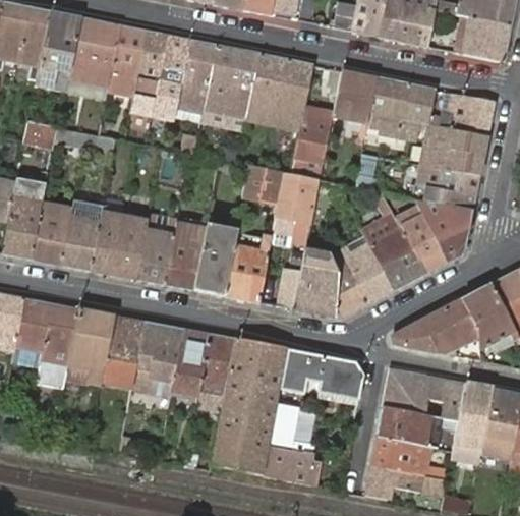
[(52,10),(1,0),(0,4),(0,73),(2,67),(4,67),(5,59),(32,65),(30,76),(38,78),(52,10)]
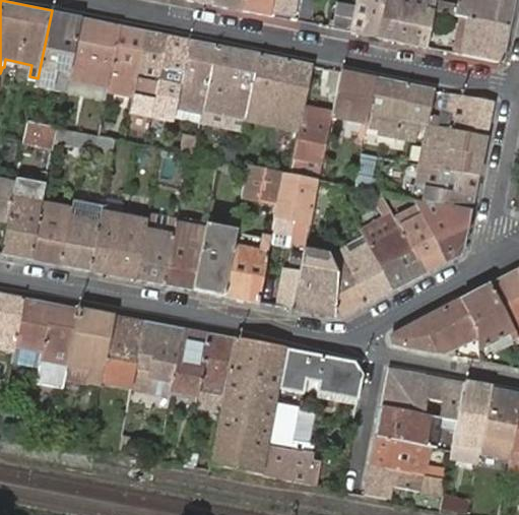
[(244,8),(245,0),(213,0),(213,2),(236,7),(244,8)]
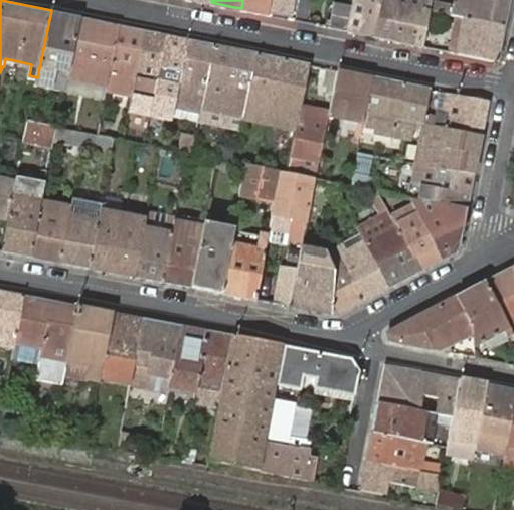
[(242,0),(241,8),(271,11),(273,0),(242,0)]
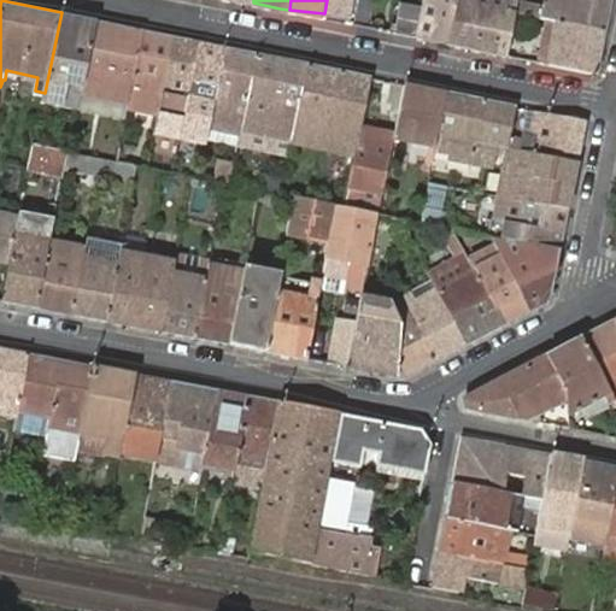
[(327,0),(324,13),(369,21),(371,0),(327,0)]
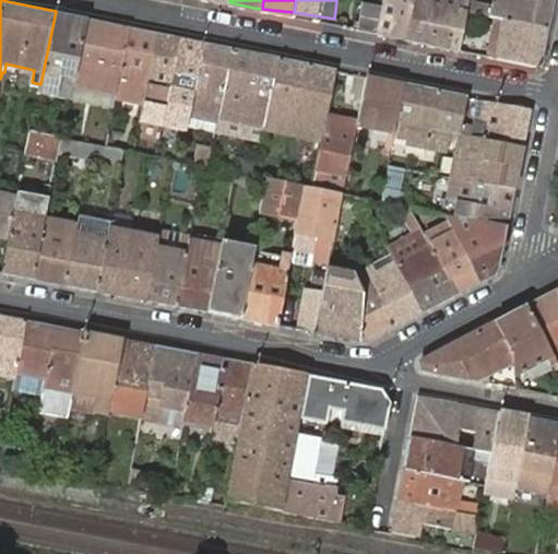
[(406,38),(413,0),(384,0),(383,7),(378,33),(406,38)]
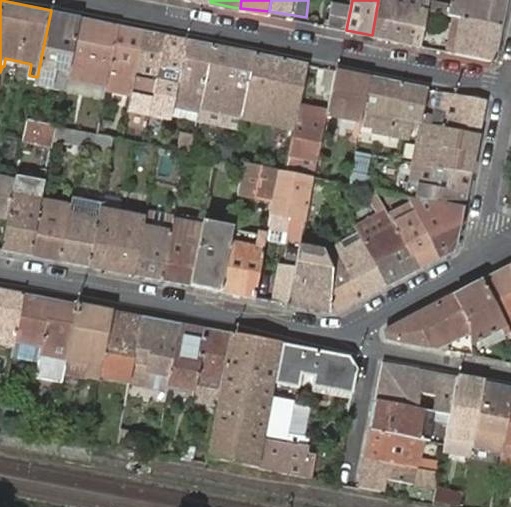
[(421,46),(428,10),(430,0),(378,0),(372,35),(421,46)]
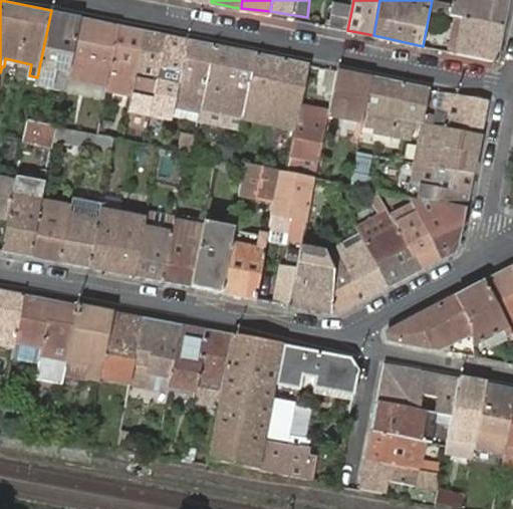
[(451,13),(452,3),(437,0),(432,0),(430,10),(451,13)]
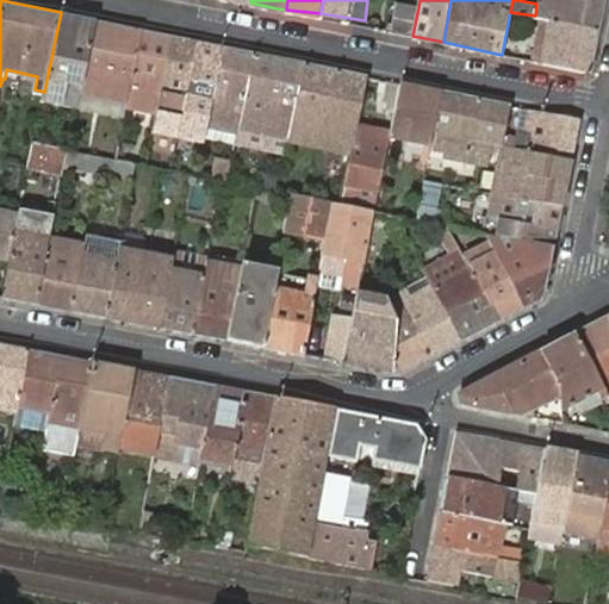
[(598,27),(602,0),(555,0),(554,7),(536,4),(535,16),(541,17),(553,19),(598,27)]
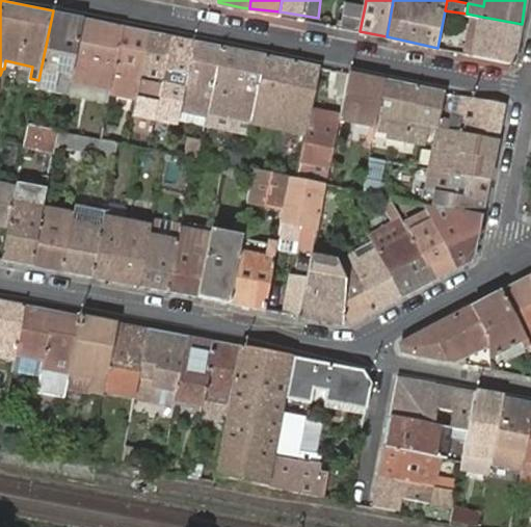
[(340,28),(360,31),(365,6),(346,1),(340,28)]
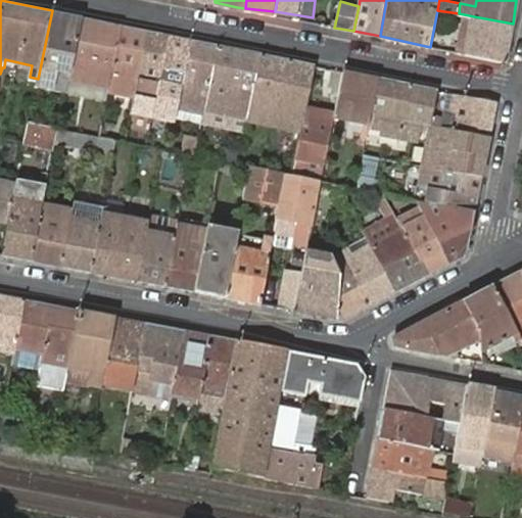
[(81,16),(52,10),(38,79),(37,84),(65,90),(81,16)]
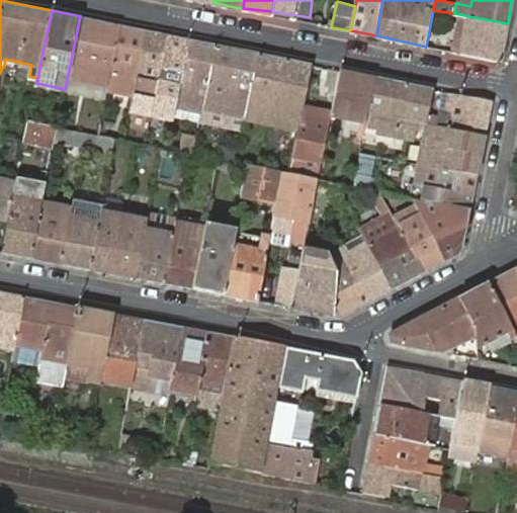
[(469,16),(459,14),(452,53),(461,55),(469,16)]
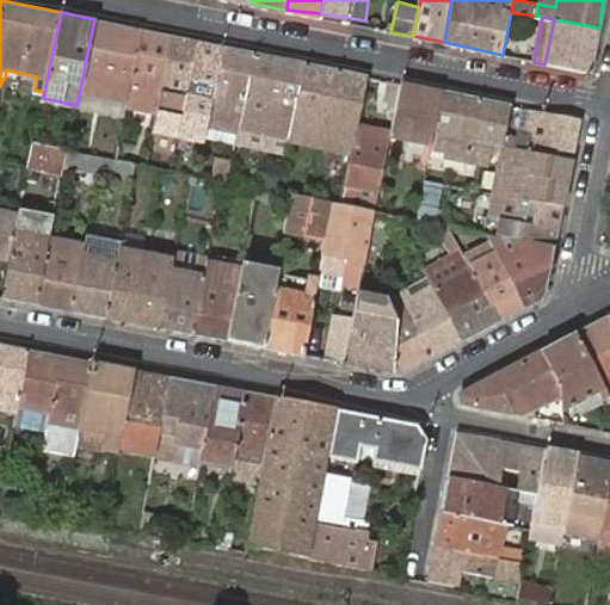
[(142,29),(94,19),(76,105),(124,115),(125,107),(142,29)]
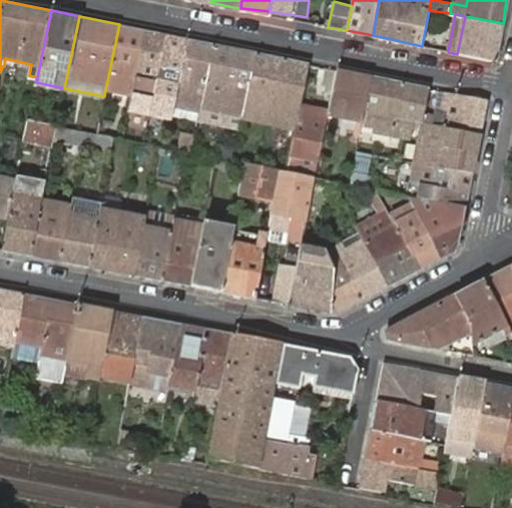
[(495,62),(503,23),(465,16),(457,54),(495,62)]
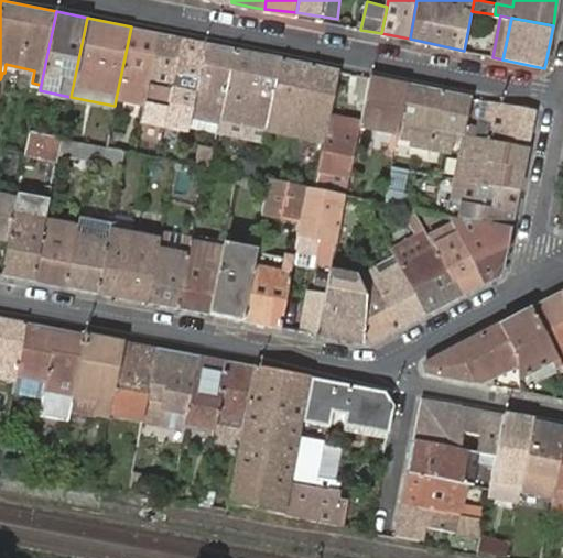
[(155,31),(131,26),(116,99),(143,104),(145,96),(147,83),(155,31)]
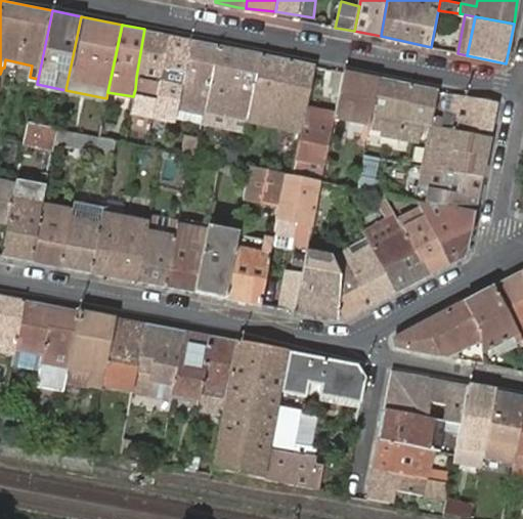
[(169,34),(144,29),(136,77),(160,81),(169,34)]
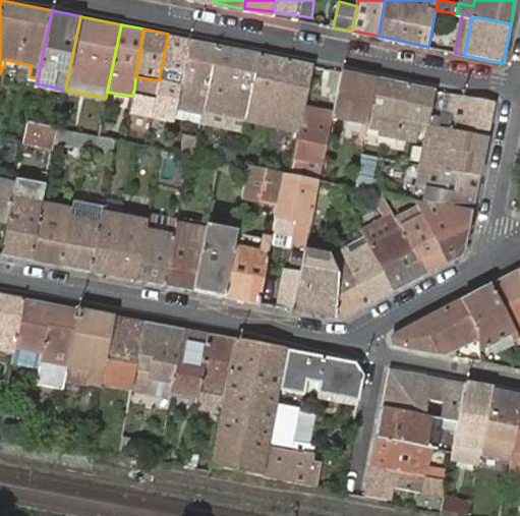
[(190,39),(168,34),(159,80),(157,93),(156,99),(165,101),(162,113),(170,114),(170,109),(176,111),(179,97),(190,39)]
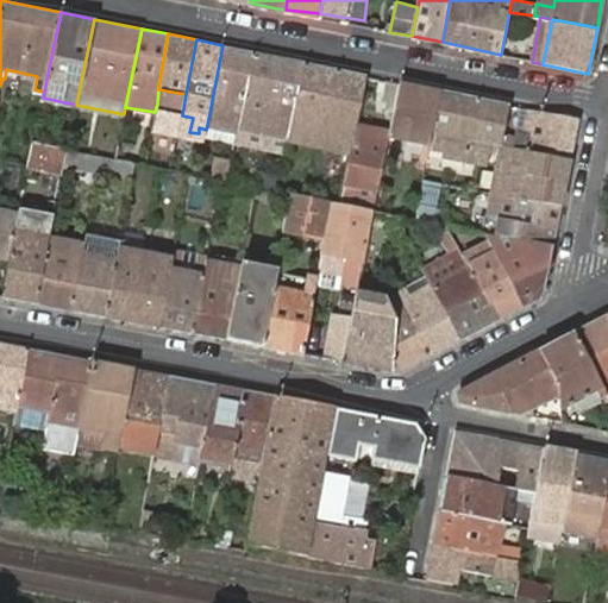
[(252,51),(223,45),(210,113),(239,119),(252,51)]
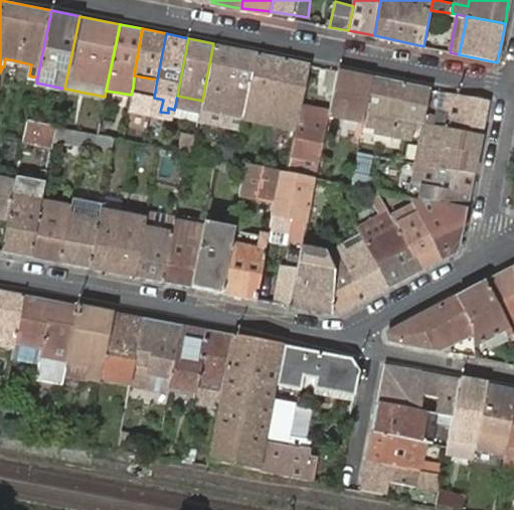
[(259,52),(213,43),(202,101),(201,106),(209,107),(212,95),(247,102),(259,52)]
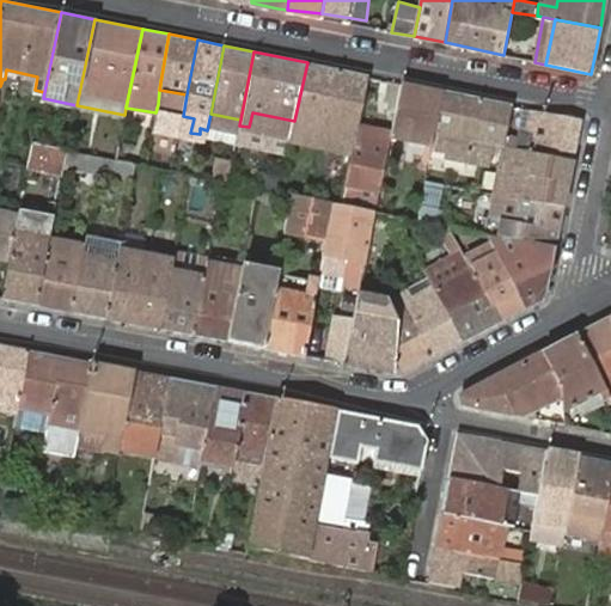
[(338,68),(307,62),(294,121),(291,139),(323,147),(338,68)]
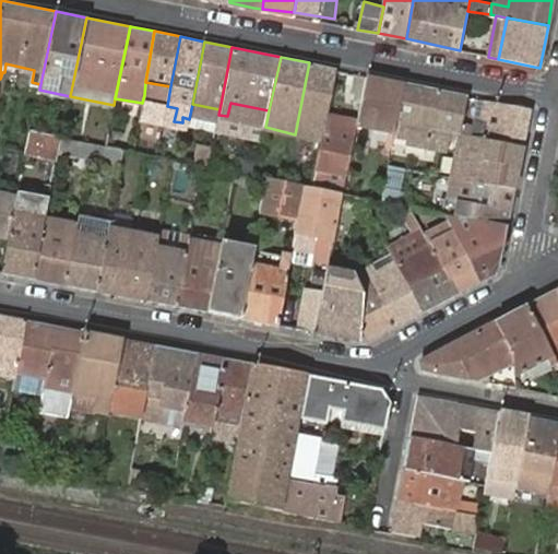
[(335,68),(309,62),(295,134),(322,139),(327,115),(335,68)]
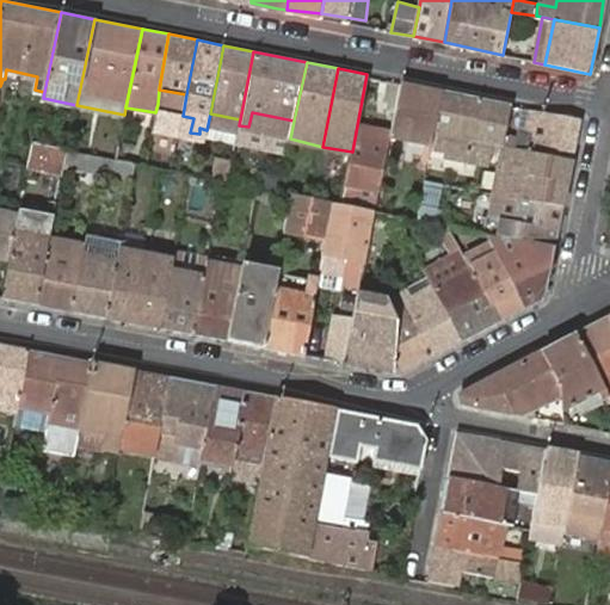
[(442,90),(400,81),(390,133),(390,134),(432,143),(442,90)]
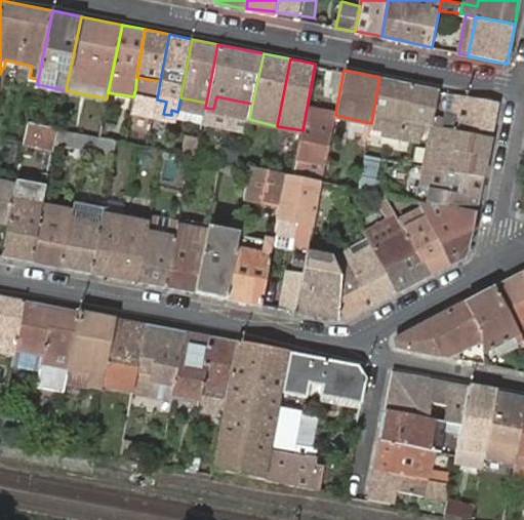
[(160,81),(136,77),(135,89),(158,93),(160,81)]
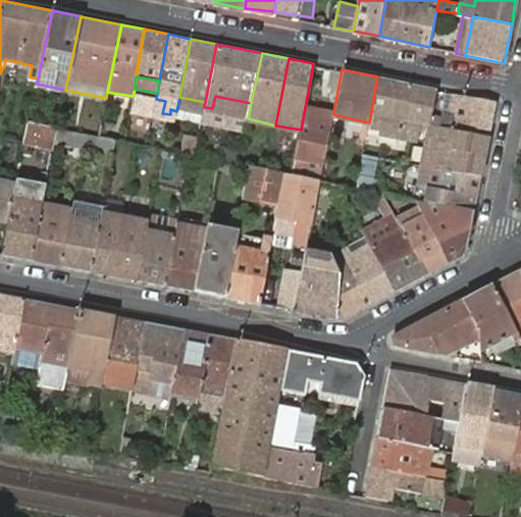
[(410,138),(414,118),(403,116),(410,83),(377,76),(369,122),(369,123),(382,125),(381,132),(410,138)]
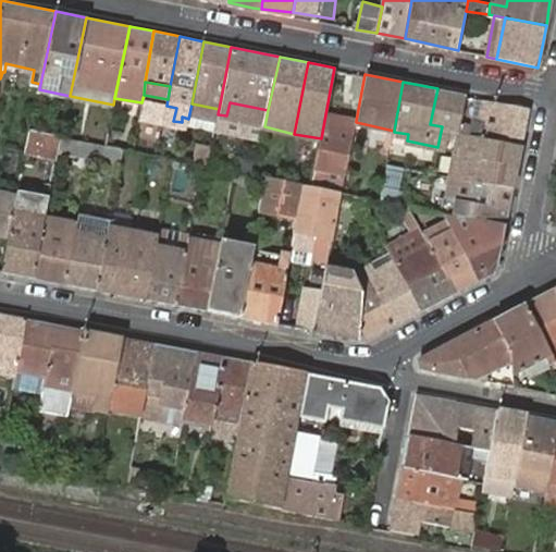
[(470,125),(471,122),(460,119),(466,95),(437,88),(430,124),(442,126),(469,132),(470,125)]
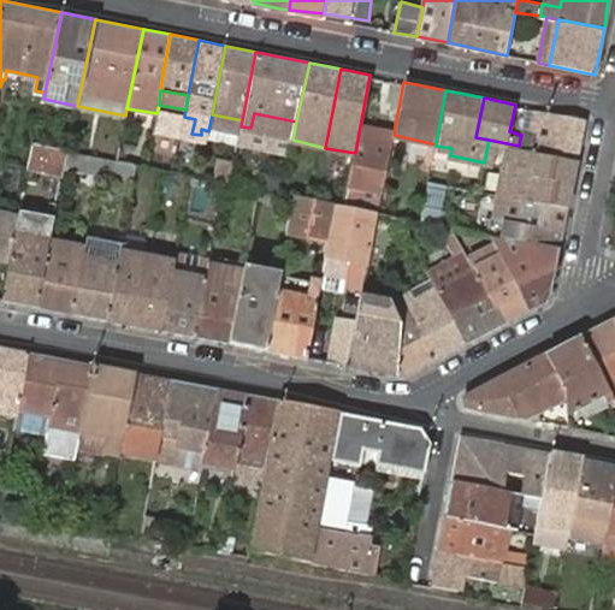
[(540,110),(527,107),(521,135),(520,138),(533,141),(540,110)]
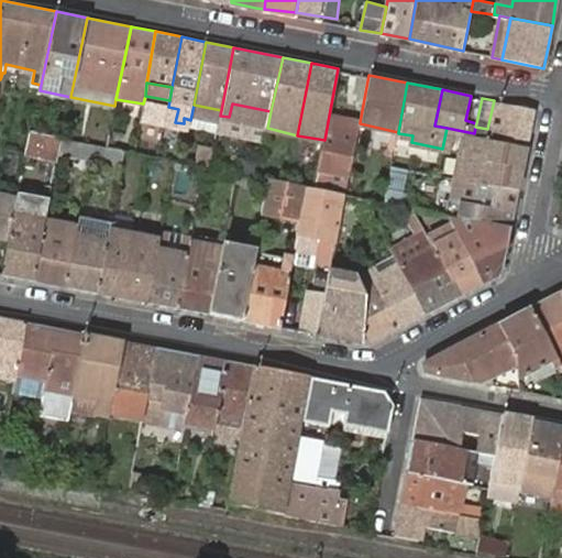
[(536,108),(494,100),(487,129),(475,127),(474,133),(529,144),(536,108)]
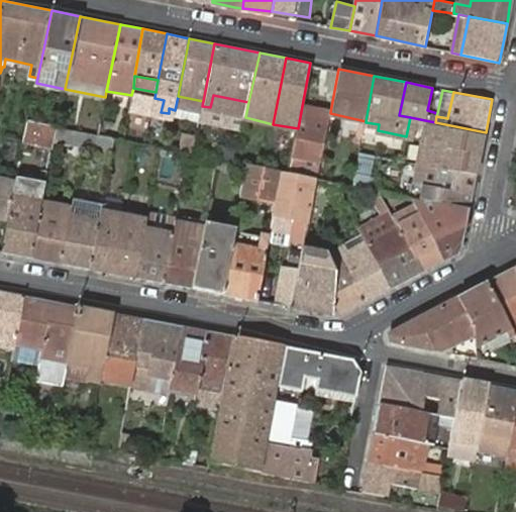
[(202,106),(200,117),(244,126),(245,117),(248,102),(213,95),(210,107),(202,106)]
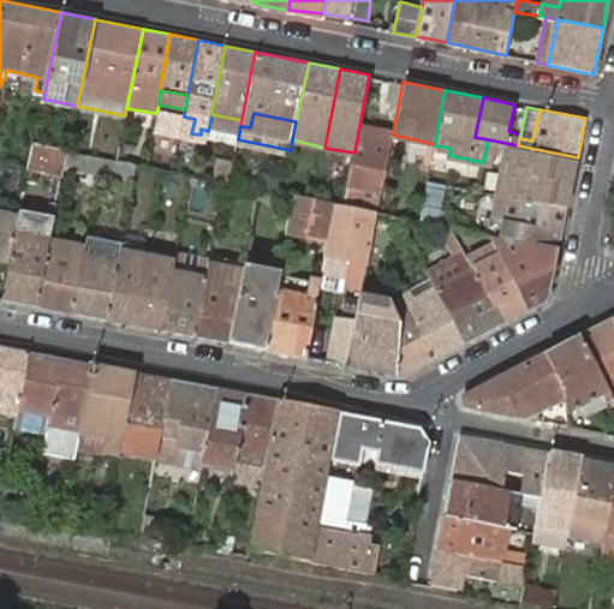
[(359,126),(355,153),(345,204),(377,212),(393,135),(393,133),(359,126)]
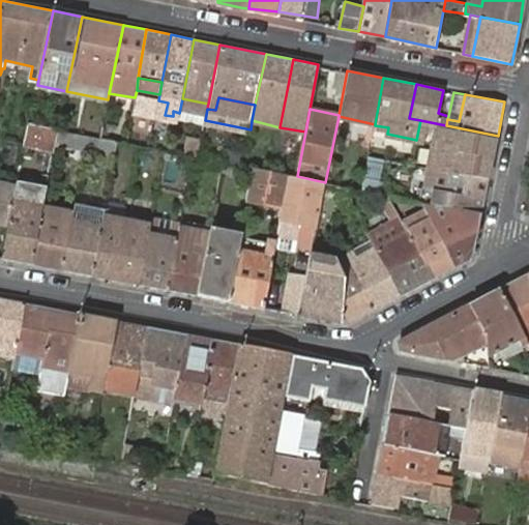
[(490,177),(498,136),(446,125),(420,120),(416,140),(424,141),(428,132),(434,133),(429,164),(431,165),(432,165),(490,177)]
